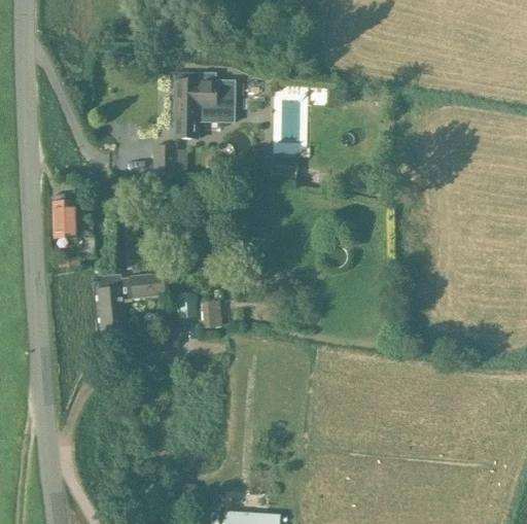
[(174,79),(174,120),(174,137),(199,137),(199,120),(210,120),(213,117),(213,106),(215,106),(215,80),(174,79)]
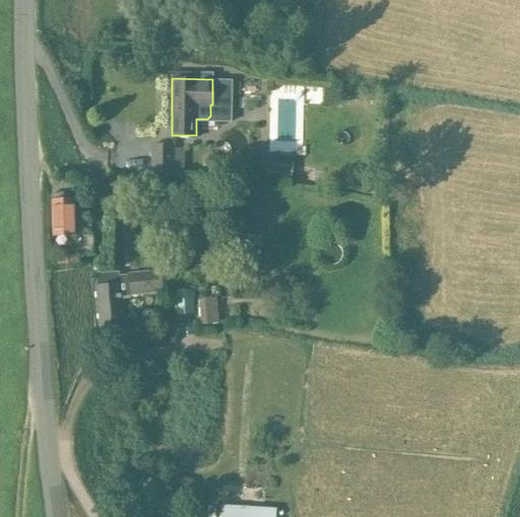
[(322,87),(322,102),(332,102),(332,87),(322,87)]
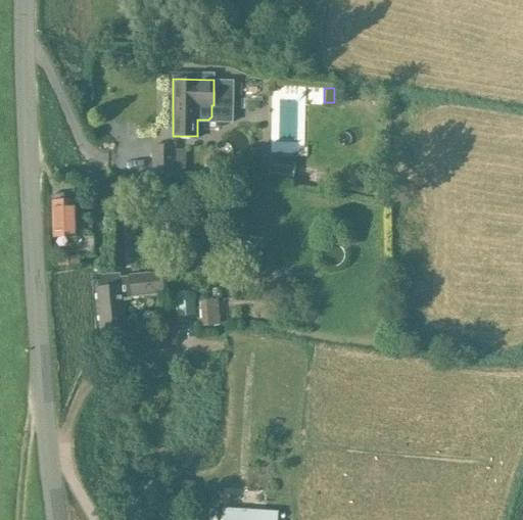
[(173,174),(174,145),(153,144),(152,173),(173,174)]
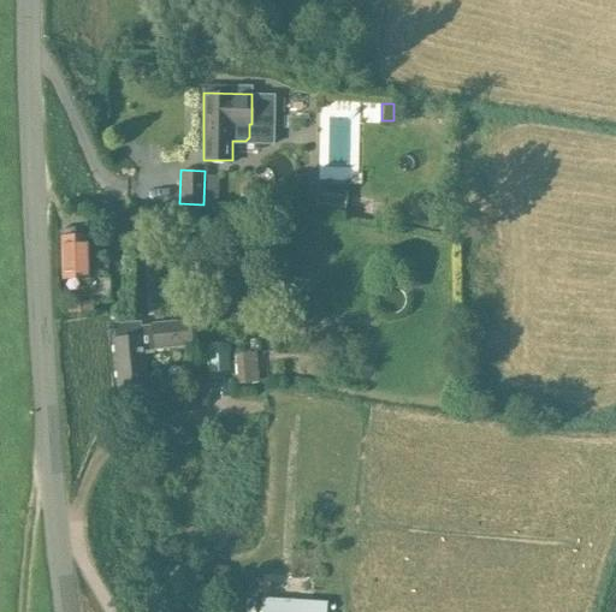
[(60,226),(60,235),(63,277),(88,275),(86,233),(75,233),(73,226),(60,226)]
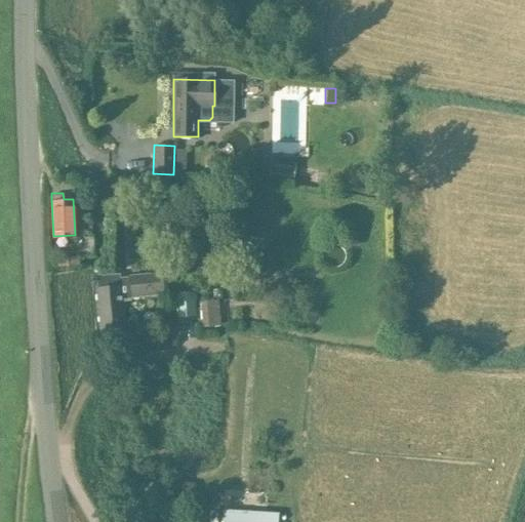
[(79,254),(56,254),(57,264),(79,264),(79,254)]
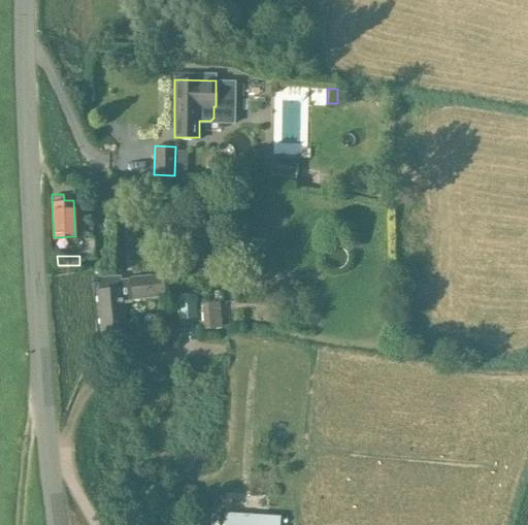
[(130,292),(121,292),(121,286),(97,289),(102,329),(125,327),(122,301),(132,301),(132,297),(165,296),(164,273),(130,274),(130,292)]
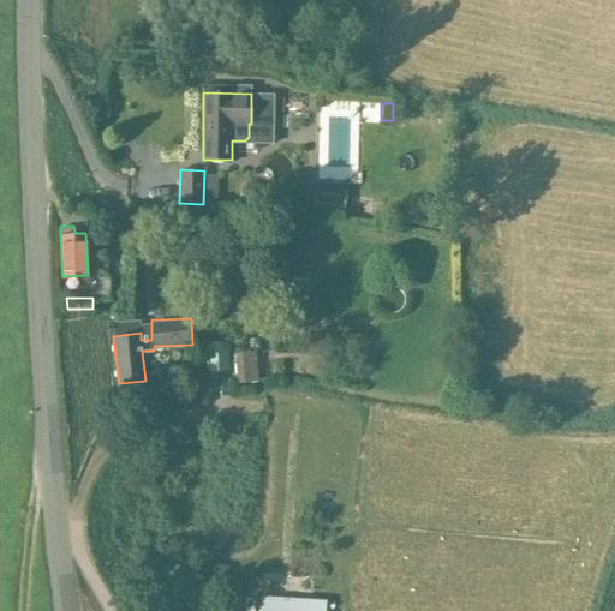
[(204,340),(207,370),(231,369),(228,349),(233,348),(232,341),(228,342),(228,339),(204,340)]
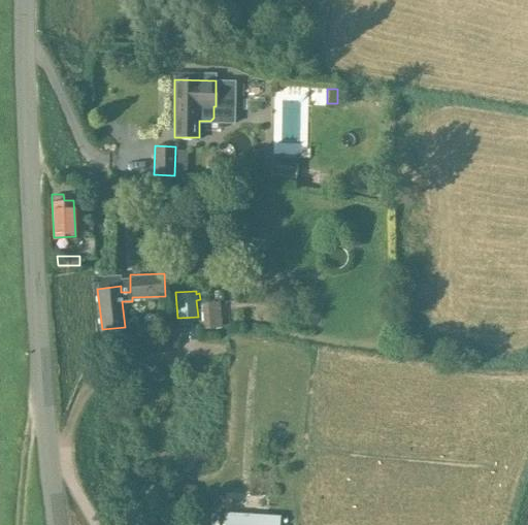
[(202,301),(204,328),(223,326),(221,300),(202,301)]
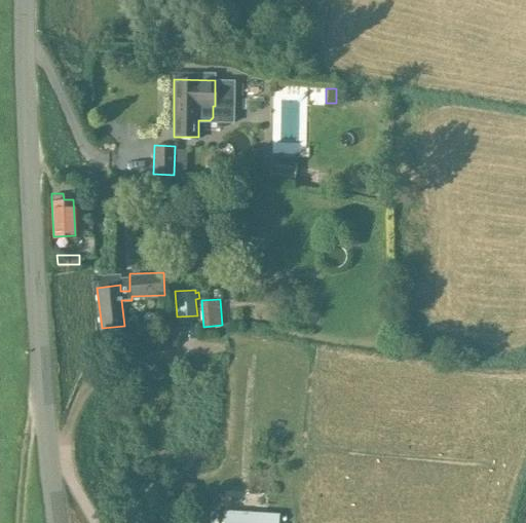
[(278,522),(279,513),(224,509),(222,522),(278,522)]
